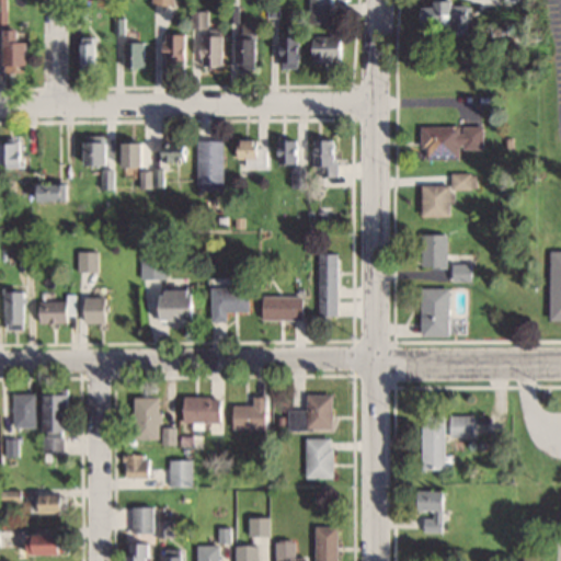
[(308,0),(309,23),(331,23),(330,0),(308,0)]
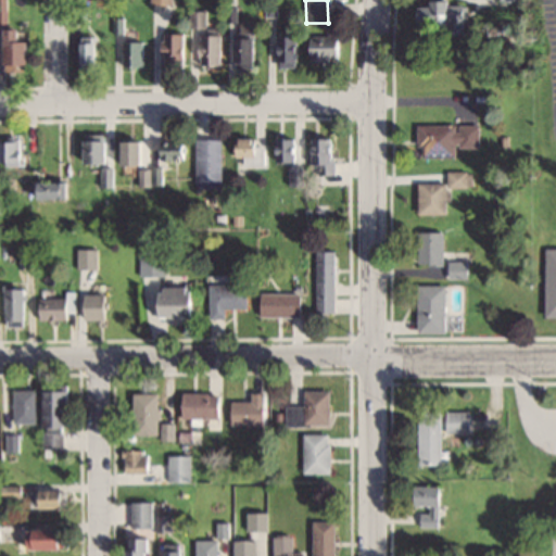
[(422,5),(422,25),(470,25),(470,3),(454,3),(454,0),(437,0),(438,5),(422,5)]
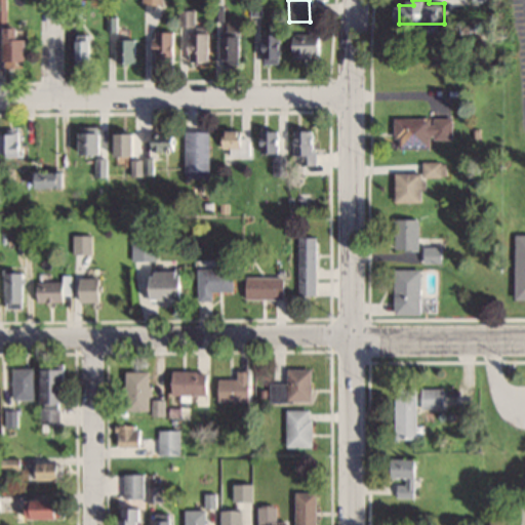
[(9,26),(9,66),(33,66),(33,37),(26,37),(26,26),(9,26)]
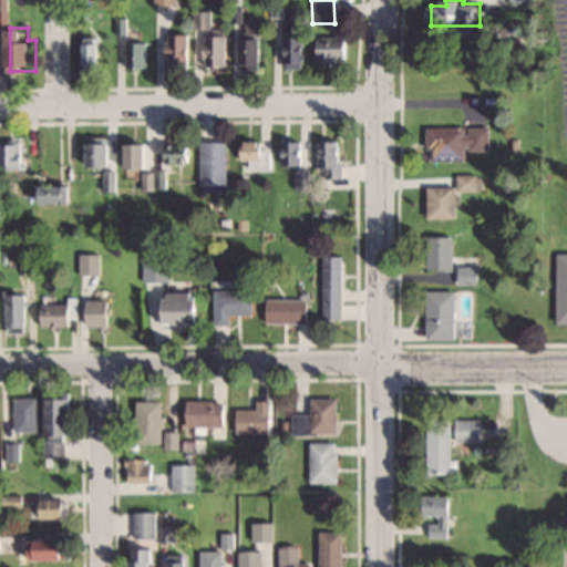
[(191,33),(167,33),(167,66),(191,66),(191,33)]
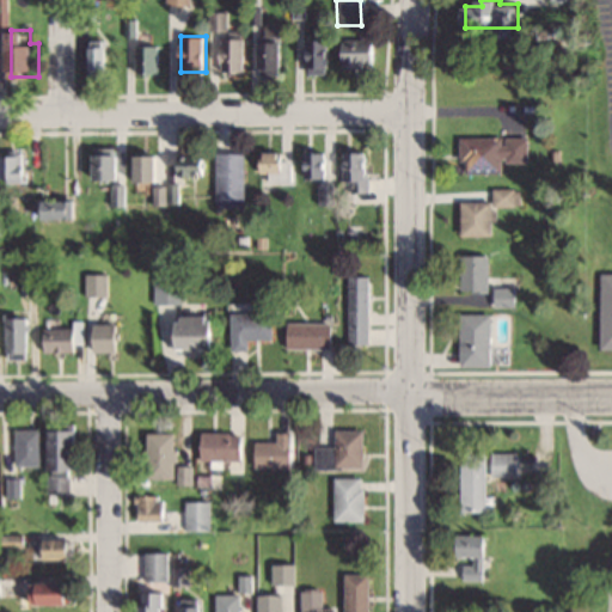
[(220,36),(220,71),(243,71),(243,36),(220,36)]
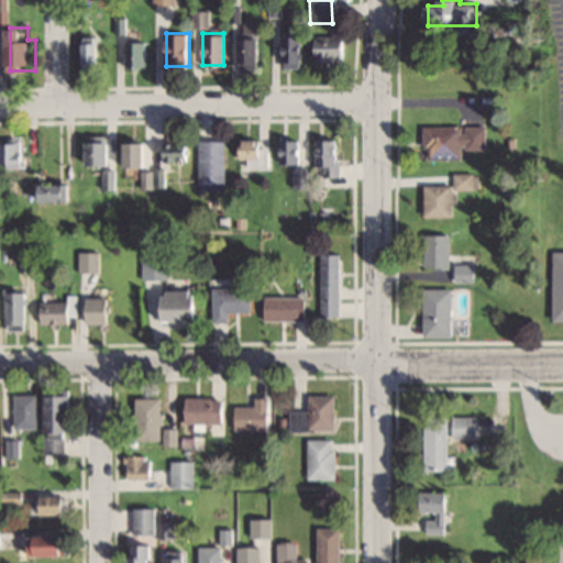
[(238,33),(238,68),(260,68),(260,33),(238,33)]
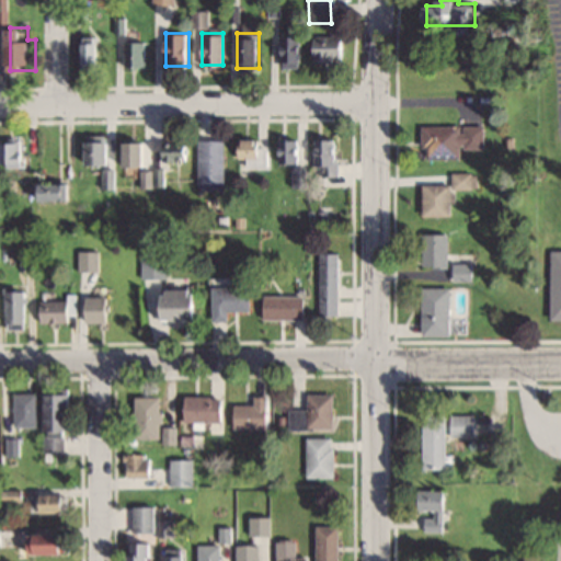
[(312,35),(312,60),(345,60),(345,35),(312,35)]
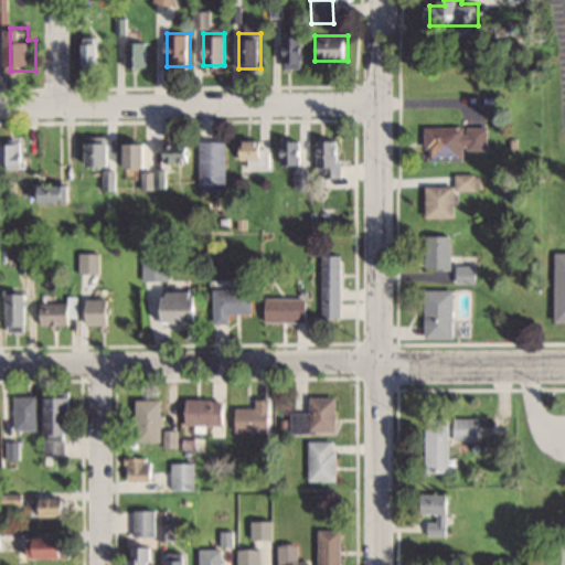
[(99,70),(99,36),(83,36),(83,70),(99,70)]
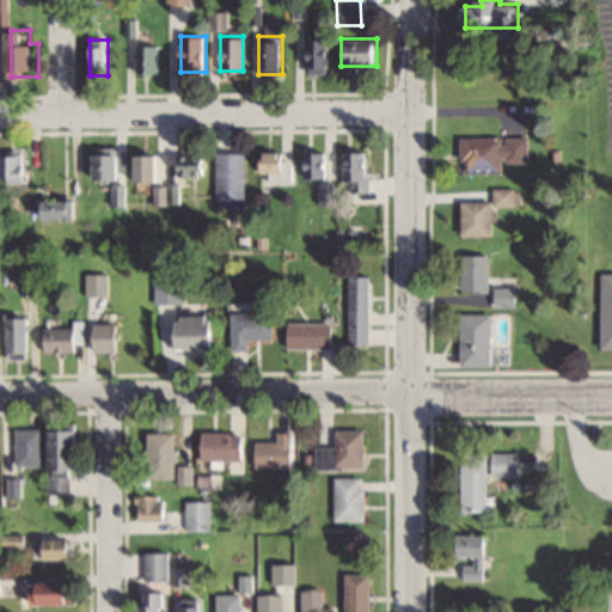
[(310,40),(311,73),(332,73),(332,40),(310,40)]
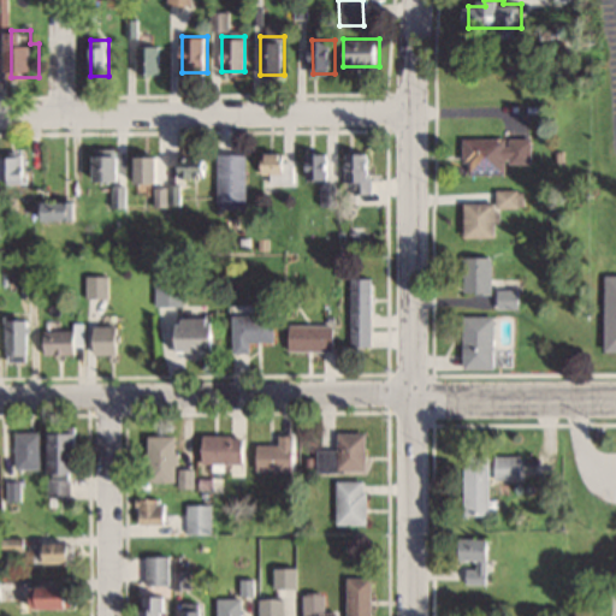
[(161,46),(135,46),(135,73),(161,73),(161,46)]
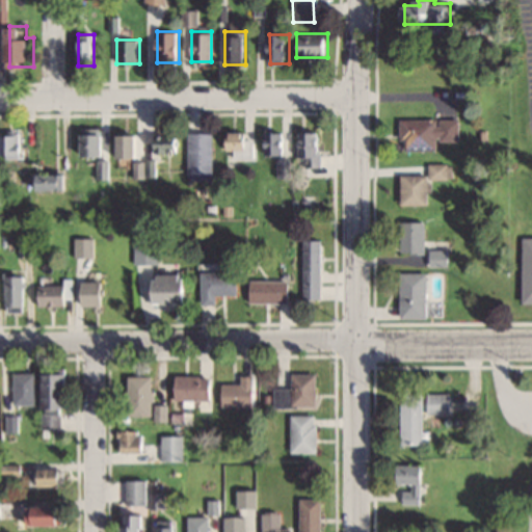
[(437,150),(437,140),(459,140),(459,118),(402,118),(402,150),(437,150)]
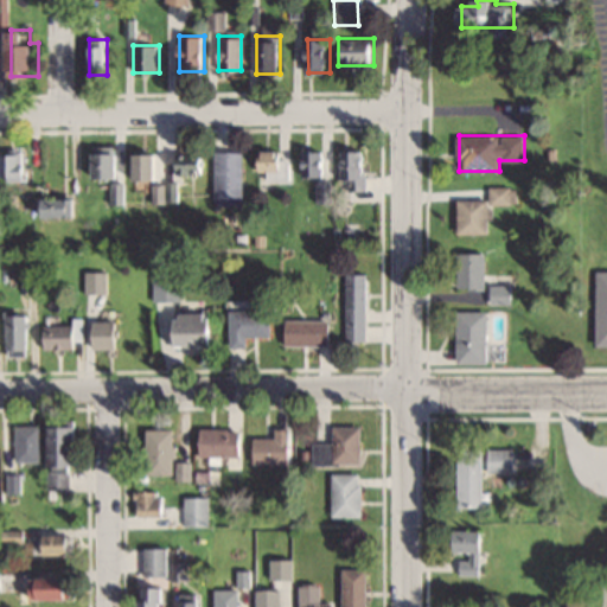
[(366,190),(366,149),(345,149),(345,190),(366,190)]
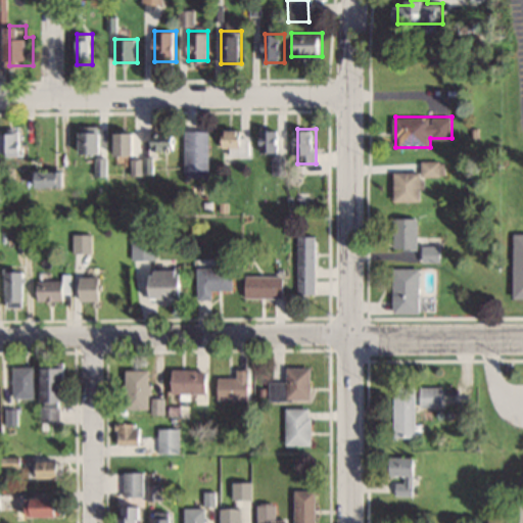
[(188,130),(188,171),(211,171),(211,130),(188,130)]
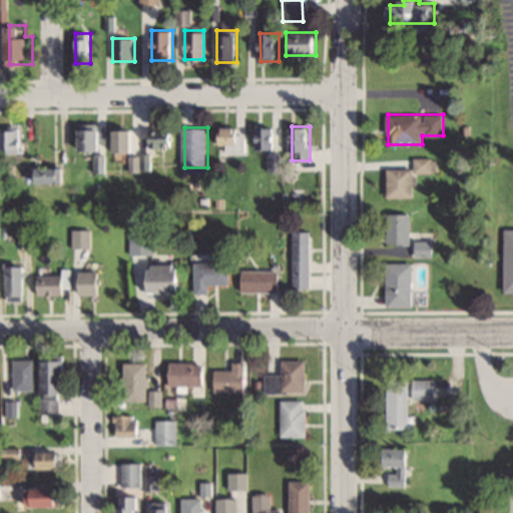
[(219,147),(241,147),(241,127),(219,127),(219,147)]
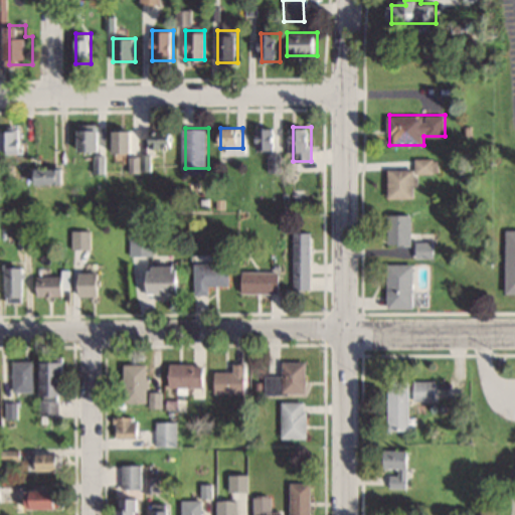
[(279,128),(254,128),(254,151),(279,151),(279,128)]
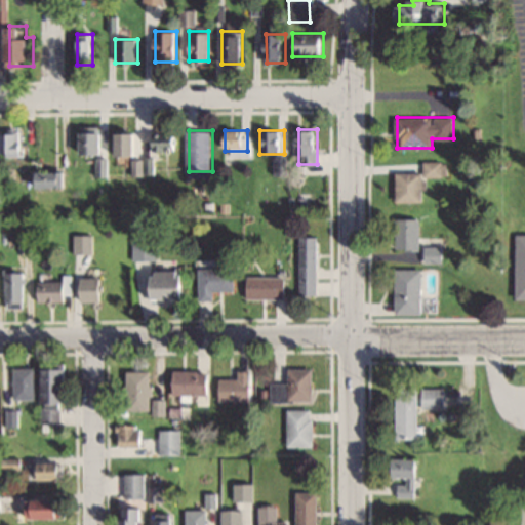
[(5,131),(5,156),(26,156),(26,131),(5,131)]
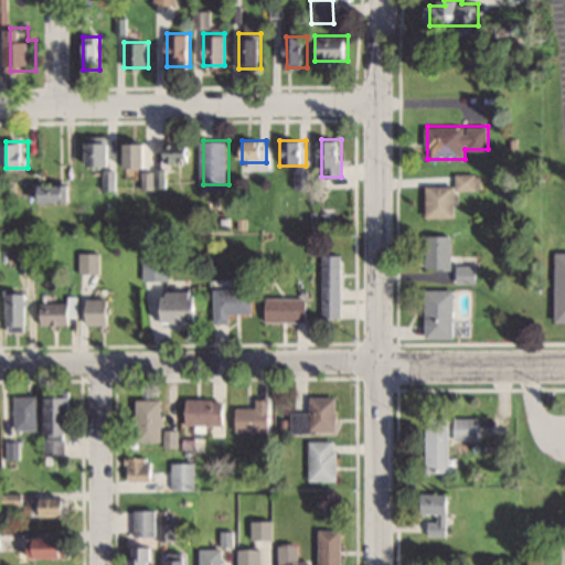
[(88,141),(88,167),(115,167),(115,141),(88,141)]
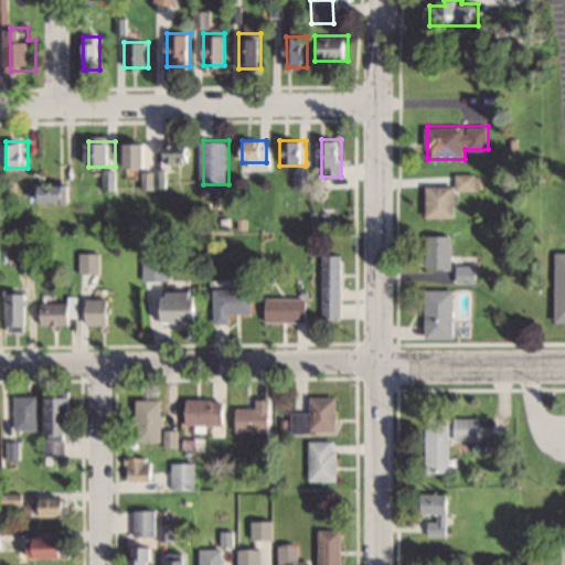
[(151,142),(126,142),(126,169),(144,169),(144,189),(158,189),(158,171),(151,171),(151,142)]
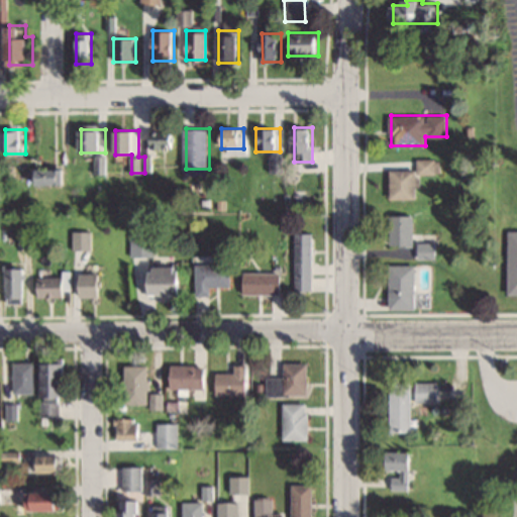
[(178,147),(178,130),(151,130),(151,147),(178,147)]
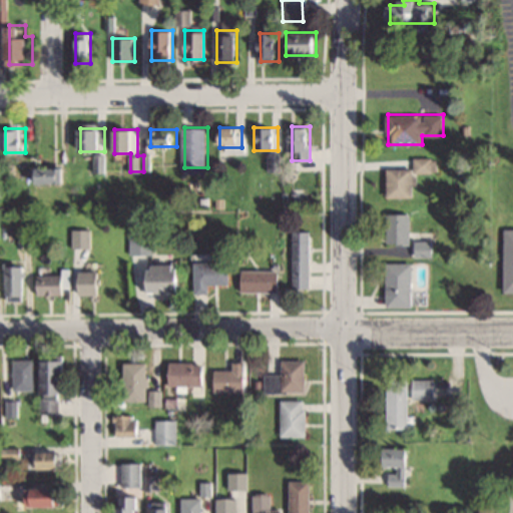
[(95,172),(105,172),(105,153),(95,153),(95,172)]
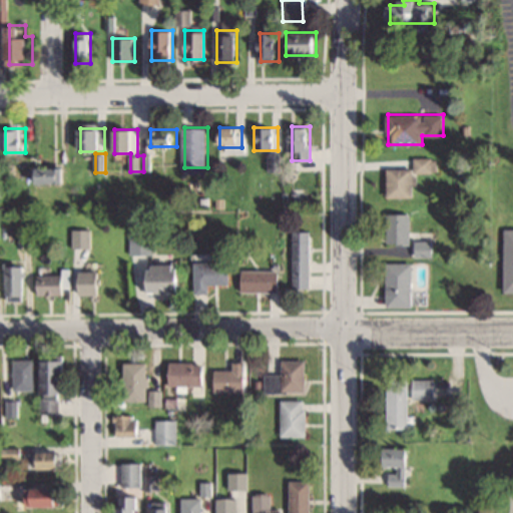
[(414,168),(388,168),(388,196),(414,196),(414,173),(436,173),(436,157),(414,157),(414,168)]
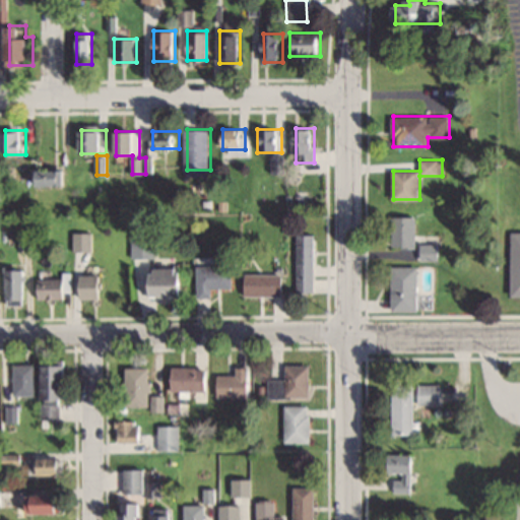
[(416,248),(416,216),(393,216),(393,248),(416,248)]
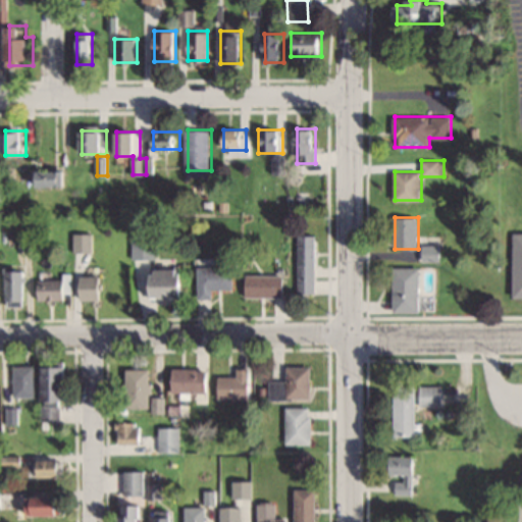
[(131,229),(131,259),(154,259),(154,229),(131,229)]
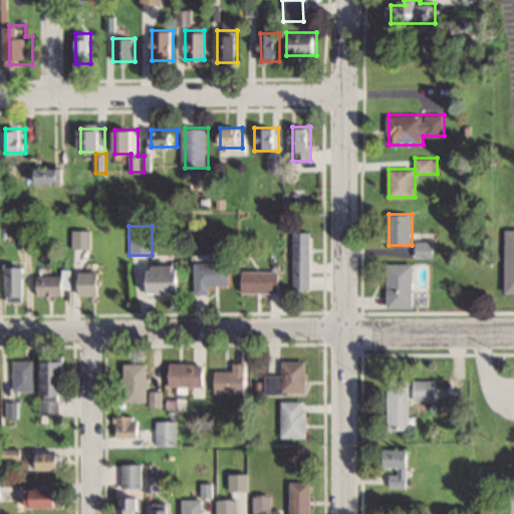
[(507,292),(513,291),(513,229),(505,230),(507,292)]
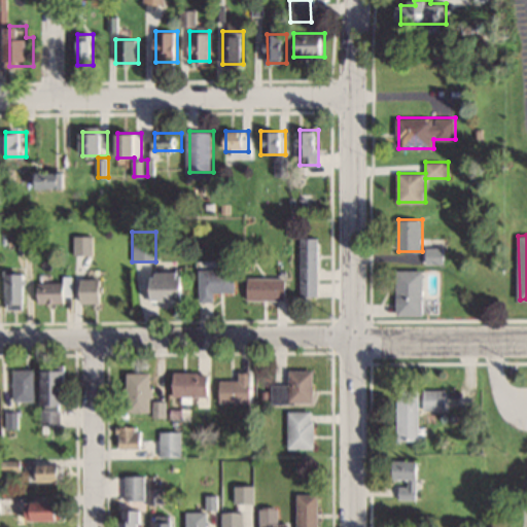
[(93,253),(93,237),(74,237),(74,253),(93,253)]
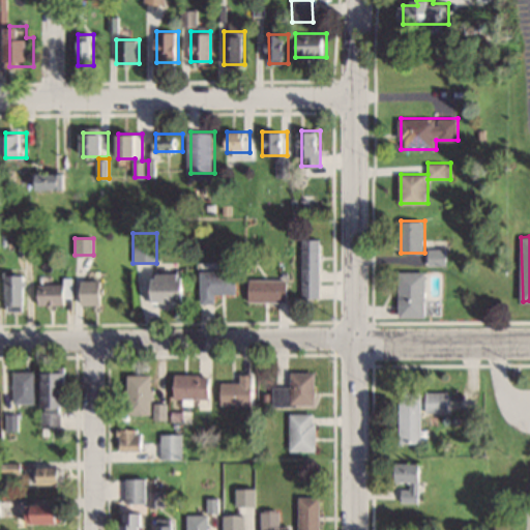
[(321,239),(303,239),(303,297),(321,297),(321,239)]
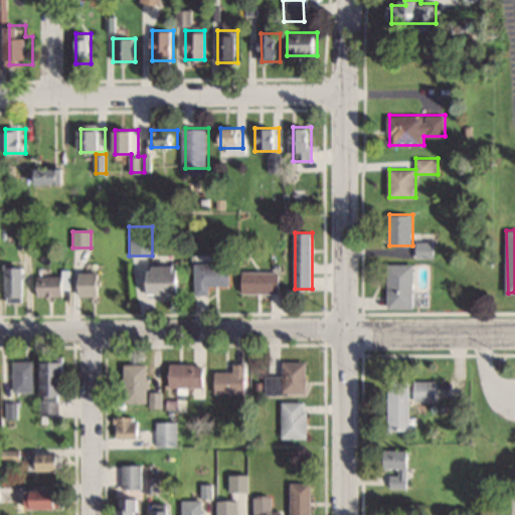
[(436,241),(416,241),(416,256),(436,256),(436,241)]
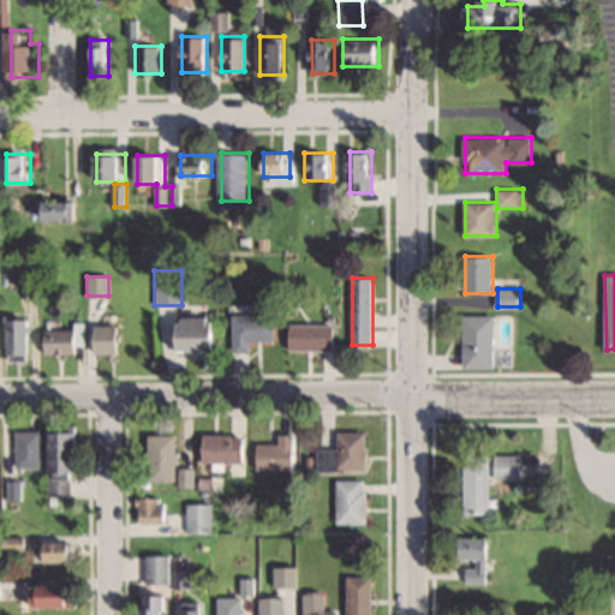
[(274,339),(274,315),(233,315),(233,350),(251,350),(251,339),(274,339)]
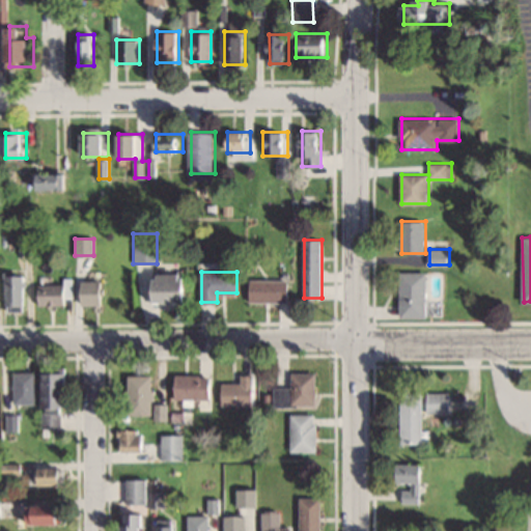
[(428,272),(401,272),(401,317),(428,317),(428,272)]
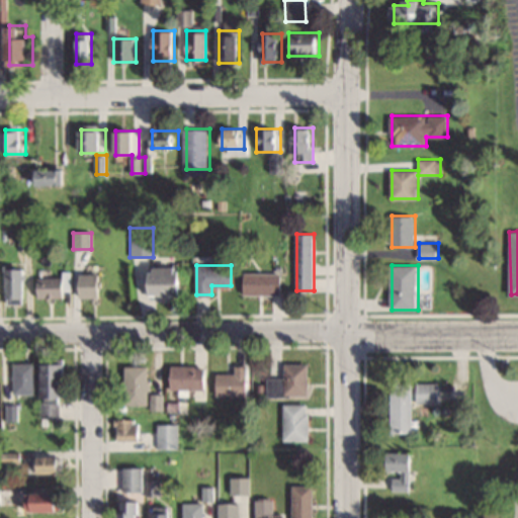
[(184,266),(147,266),(147,296),(184,296),(184,266)]
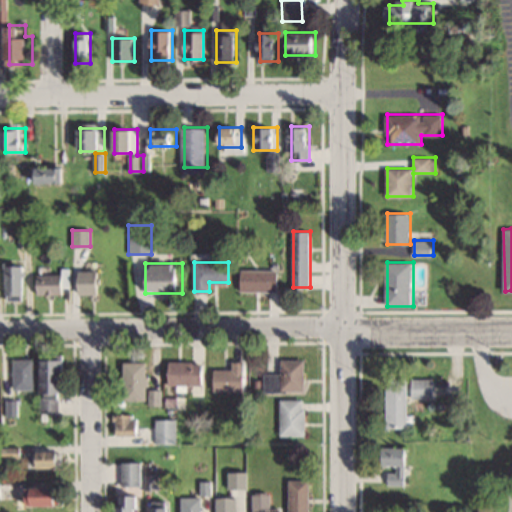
[(6,297),(23,297),(23,265),(6,265),(6,297)]
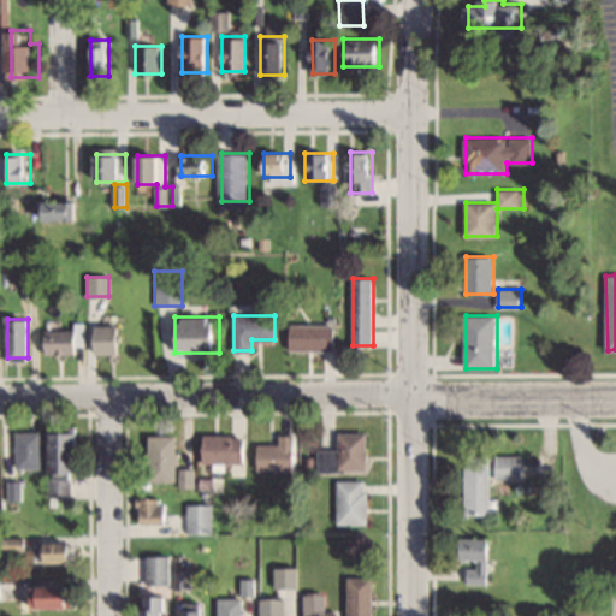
[(337,324),(290,324),(290,350),(337,350),(337,324)]
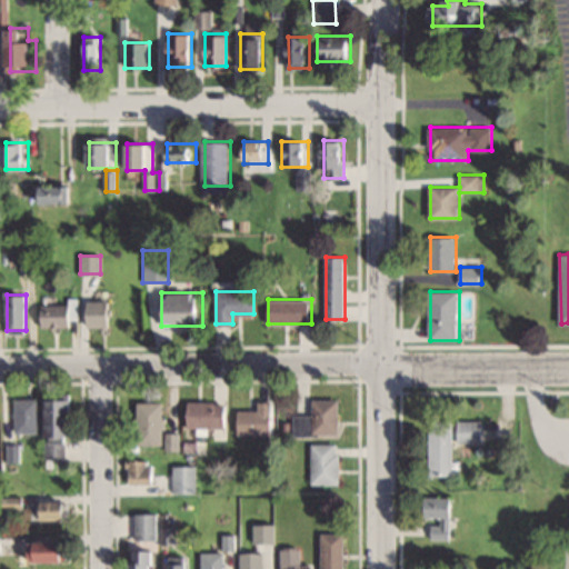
[(87,301),(88,328),(113,327),(113,300),(87,301)]
